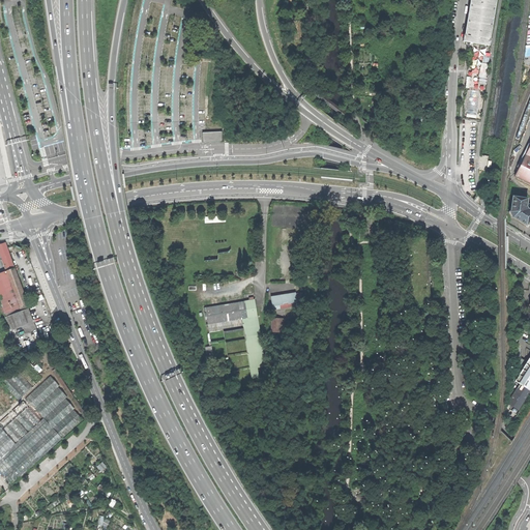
[(497,0),(470,0),(466,31),(465,35),(464,35),(463,42),(490,46),(491,39),(490,39),(497,0)]
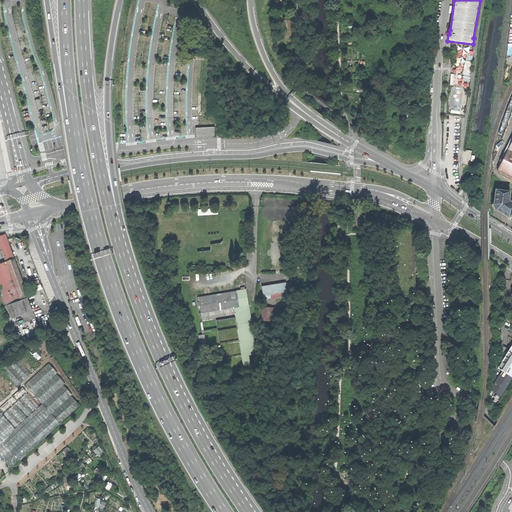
[(214,127),(196,128),(196,138),(215,137),(214,127)]
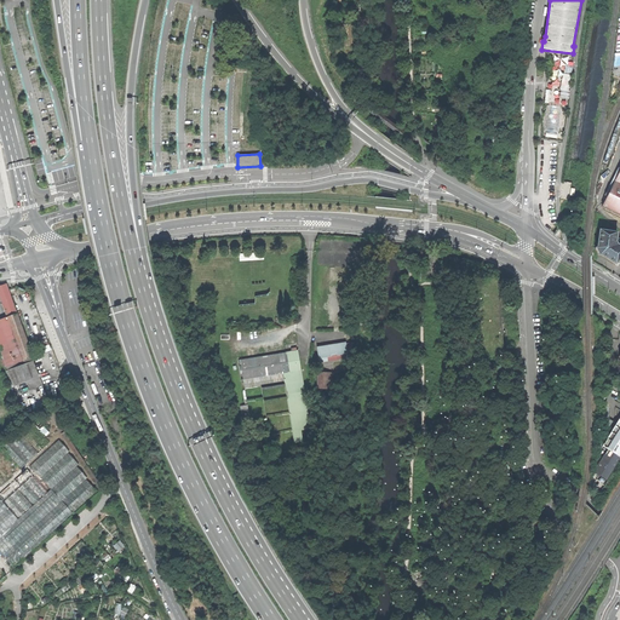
[(619,170),(614,182),(602,206),(619,214),(619,170)]
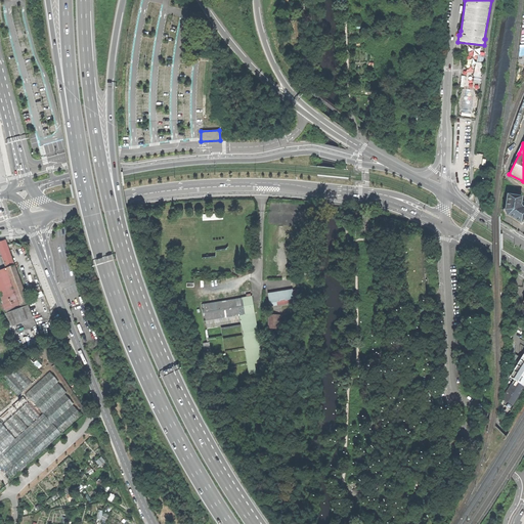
[(522,220),(523,221),(523,208),(521,206),(520,204),(521,197),(507,193),(504,209),(503,209),(506,216),(508,216),(514,220),(520,223),(522,220)]
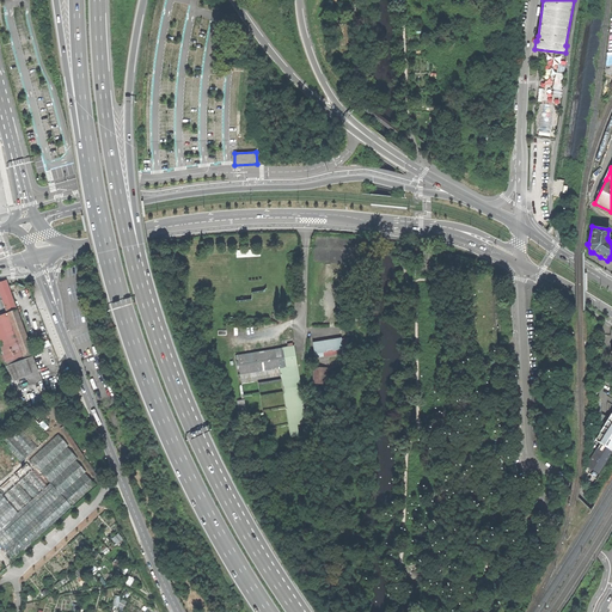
[(0,282),(0,294),(7,313),(17,310),(6,281),(0,282)]
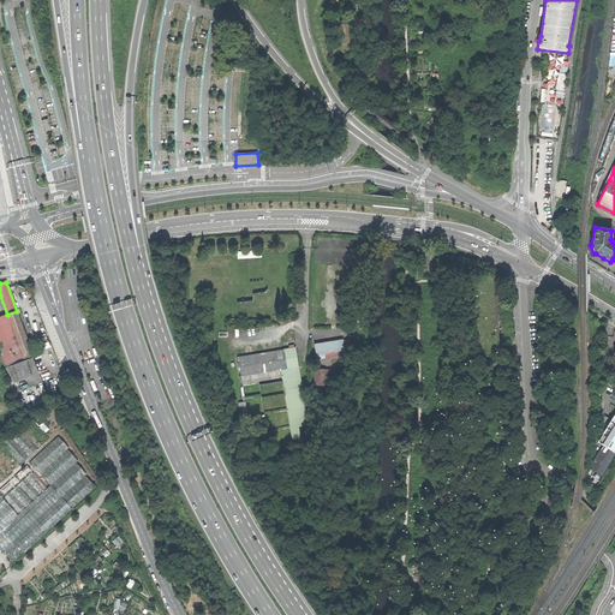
[(0,346),(3,354),(7,366),(33,358),(30,353),(33,353),(17,311),(7,315),(0,317),(0,346)]
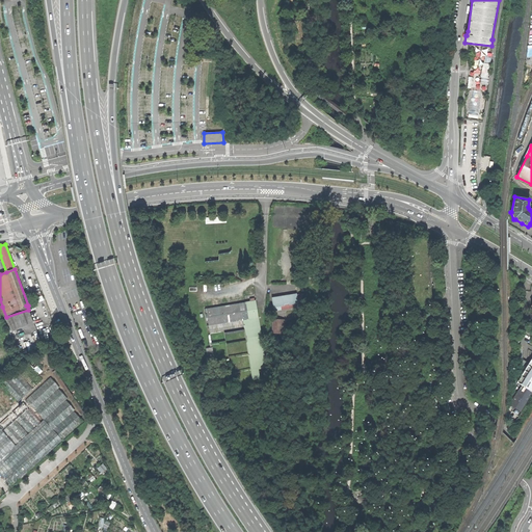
[(33,290),(36,298),(42,296),(38,288),(33,290)]
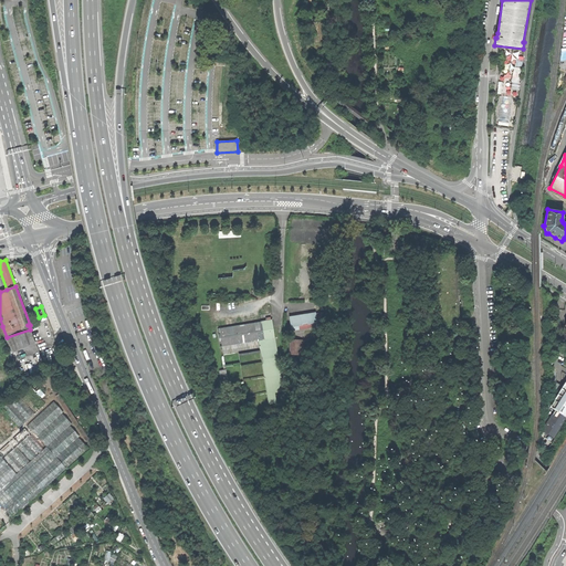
[(316,313),(291,318),(293,332),(320,327),(316,313)]
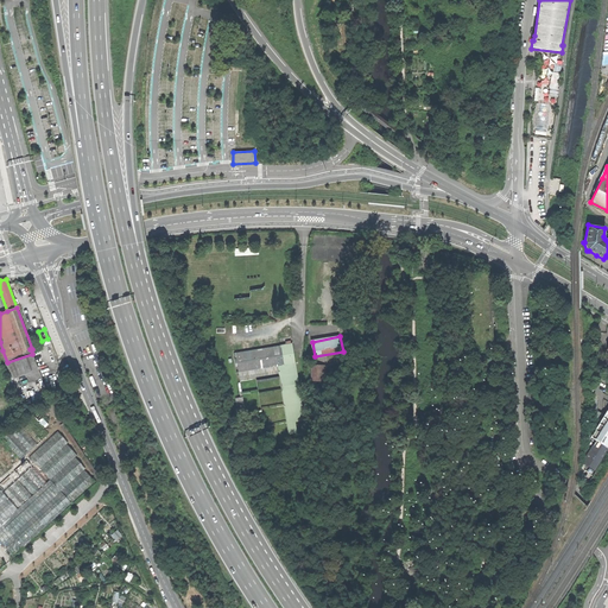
[(292,342),(285,343),(286,344),(260,349),(234,353),(239,378),(278,372),(291,435),(298,432),(297,422),(305,420),(292,342)]
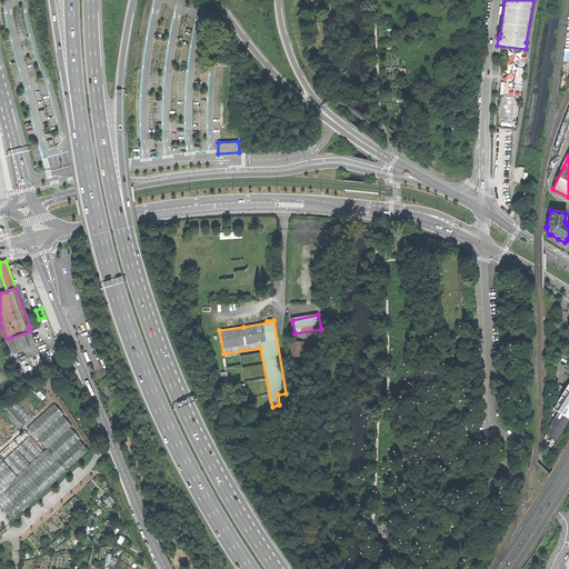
[(11,355),(36,346),(30,331),(7,339),(6,340),(11,355)]
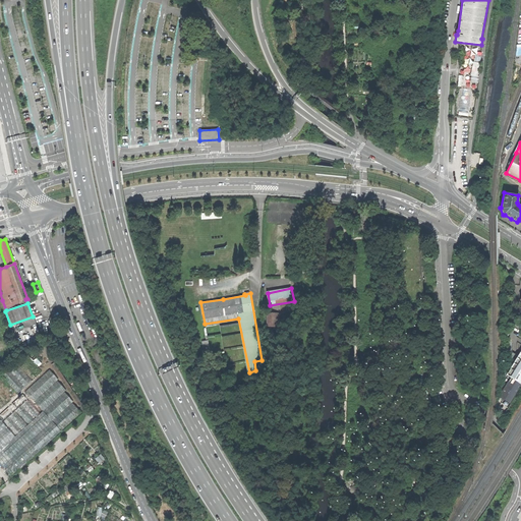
[(268,327),(281,327),(281,312),(269,311),(268,327)]
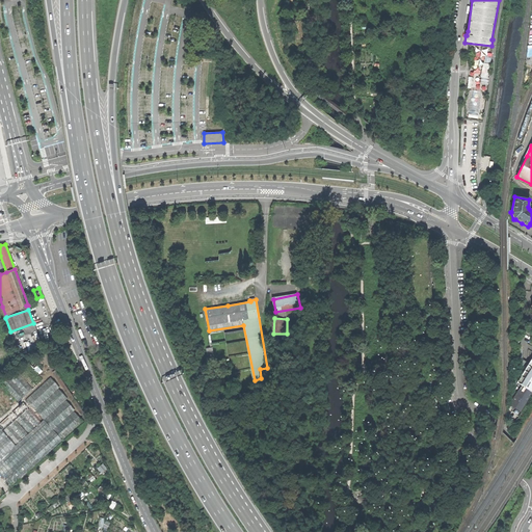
[(32,356),(26,361),(38,375),(42,372),(32,362),(34,360),(35,361),(41,357),(38,353),(33,357),(32,356)]
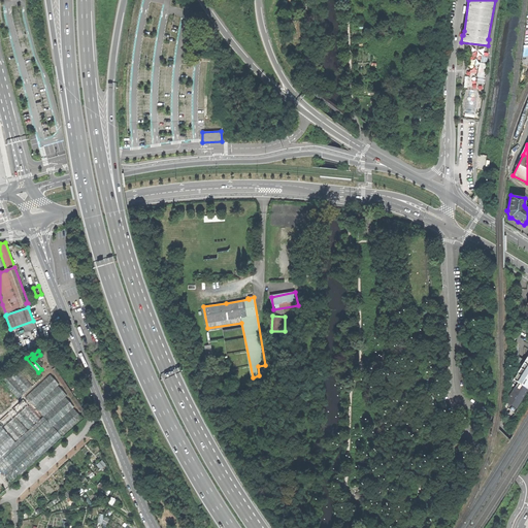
[(518,383),(527,390),(527,389),(527,354),(513,380),(518,383)]
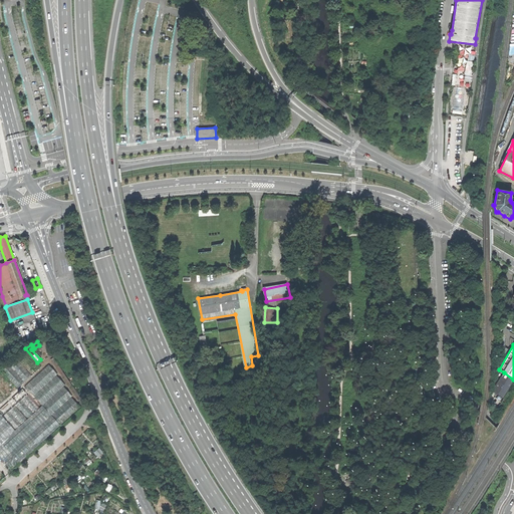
[(7,362),(0,368),(0,369),(17,389),(41,366),(25,349),(21,352),(21,351),(8,362),(7,362)]
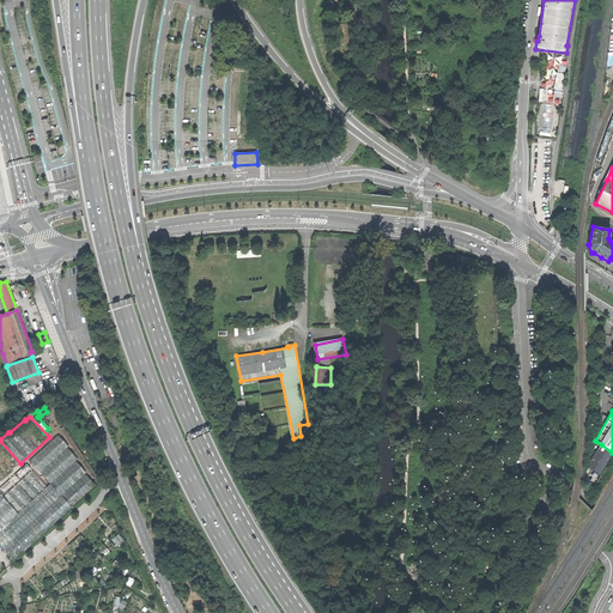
[(98,485),(101,483),(64,426),(60,429),(98,485)]
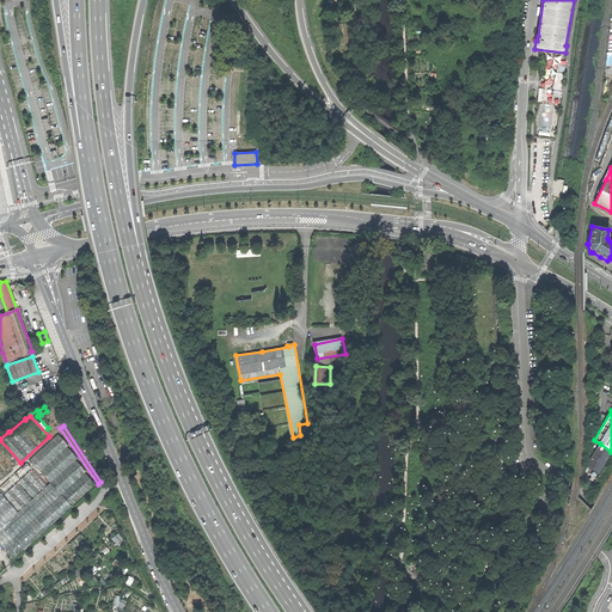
[(67,446),(57,435),(29,461),(50,484),(47,487),(26,464),(0,487),(0,545),(12,560),(95,484),(84,473),(86,472),(75,460),(77,459),(66,447),(67,446)]
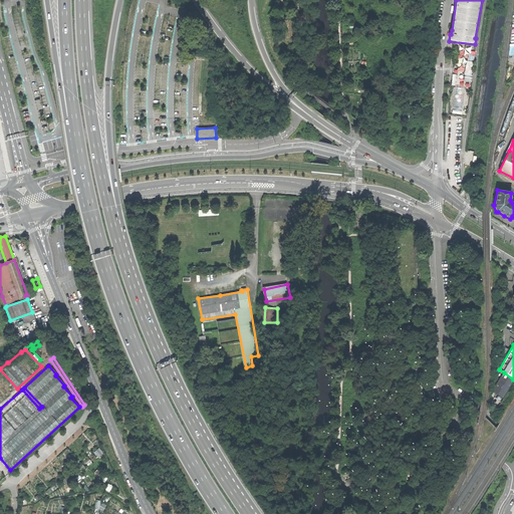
[(0,371),(0,389),(8,398),(16,390),(0,371)]
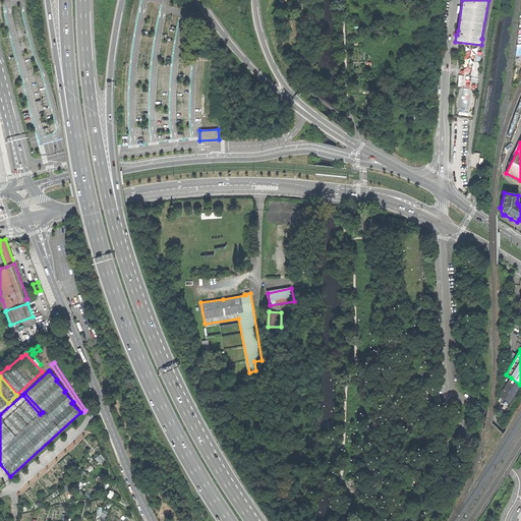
[(500,396),(502,397),(510,402),(520,385),(511,378),(500,396)]
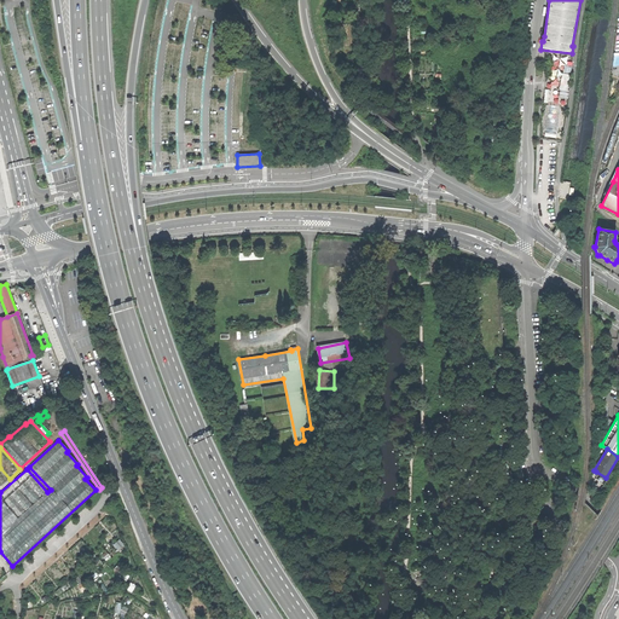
[(551,526),(543,509),(527,516),(536,533),(551,526)]
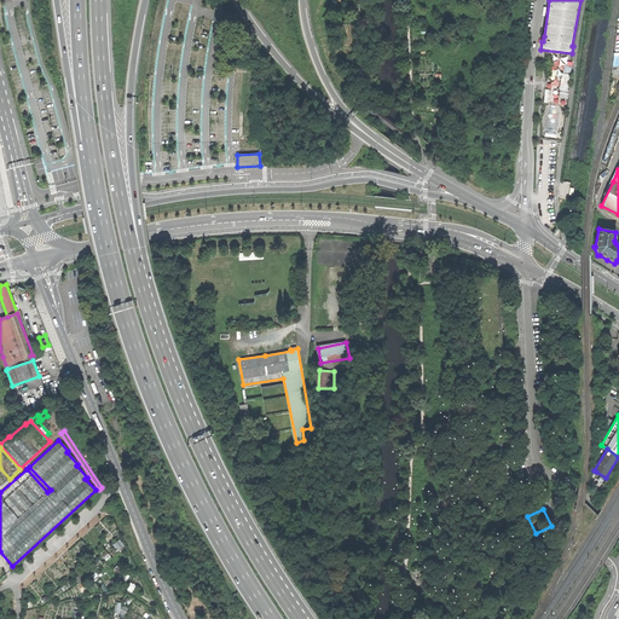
[(418,586),(422,586),(424,585),(426,585),(424,577),(423,577),(421,577),(417,578),(416,578),(415,578),(415,579),(414,580),(414,582),(414,583),(414,584),(415,585),(416,586),(417,586),(418,586)]
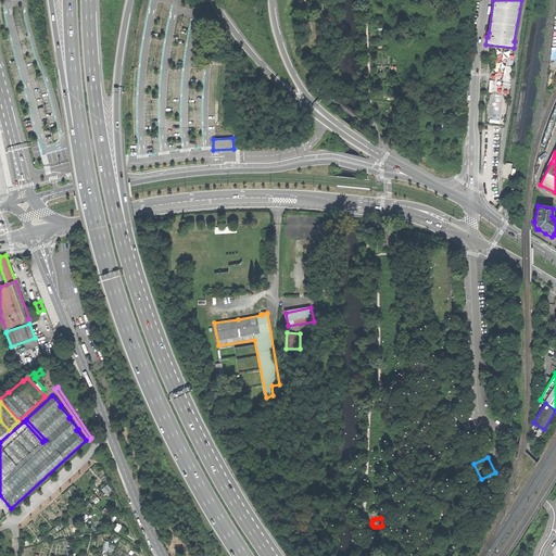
[(114,553),(116,544),(106,542),(102,555),(106,555),(109,551),(114,553)]
